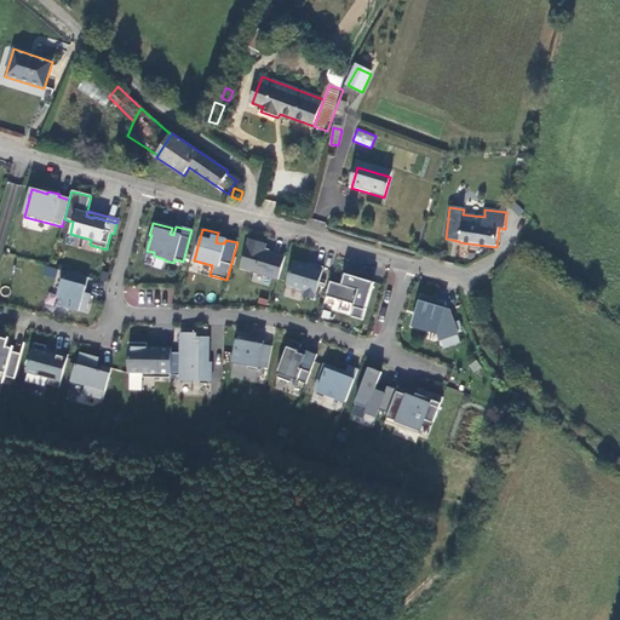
[(277,281),(285,258),(264,252),(267,245),(248,240),(240,269),(277,281)]
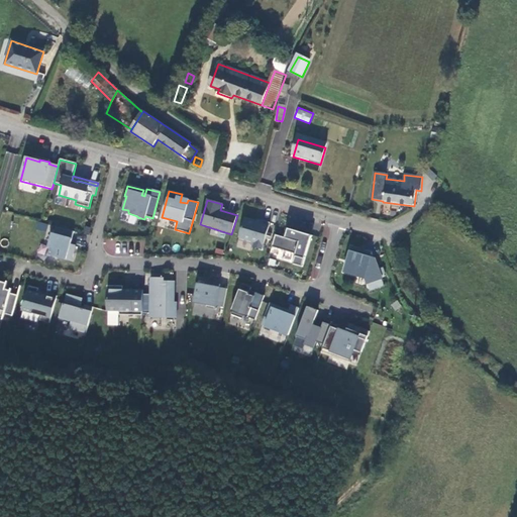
[(128,210),(122,209),(107,222),(128,213),(128,210)]
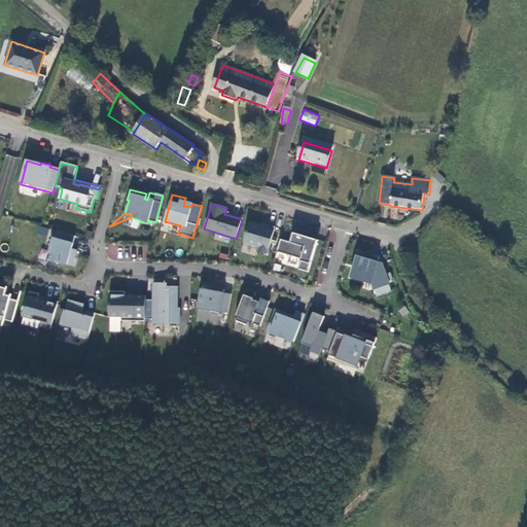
[(267,256),(275,229),(267,225),(266,229),(249,223),(243,243),(258,248),(256,253),(267,256)]
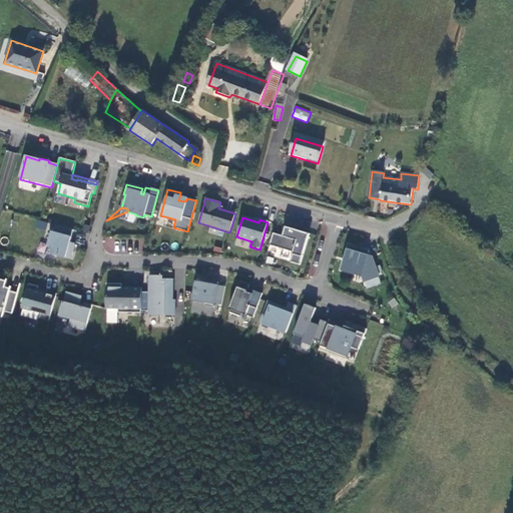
[(45,229),(46,221),(36,220),(35,227),(45,229)]
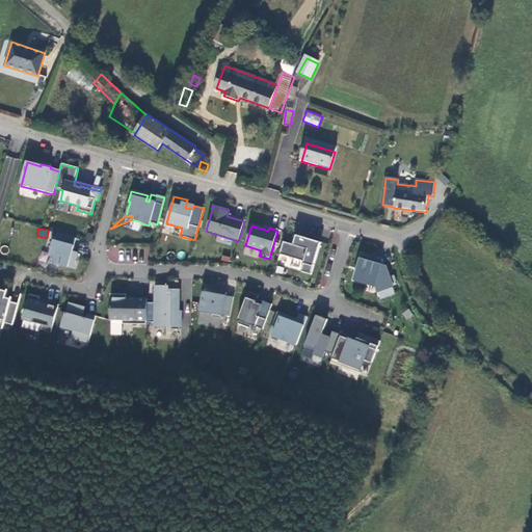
[(311,273),(320,241),(294,234),(291,243),(283,241),(276,264),(311,273)]
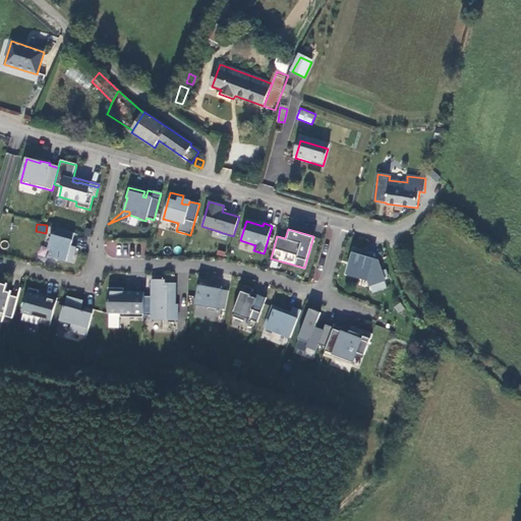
[(71,248),(75,235),(57,230),(55,238),(52,237),(49,249),(51,249),(49,257),(72,265),(76,250),(71,248)]
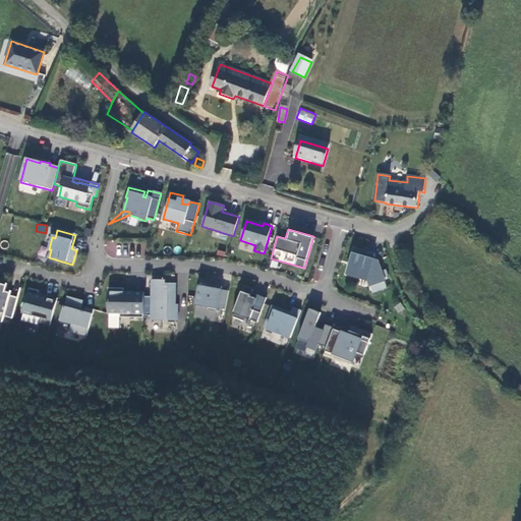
[(108,255),(115,254),(114,242),(107,243),(108,255)]
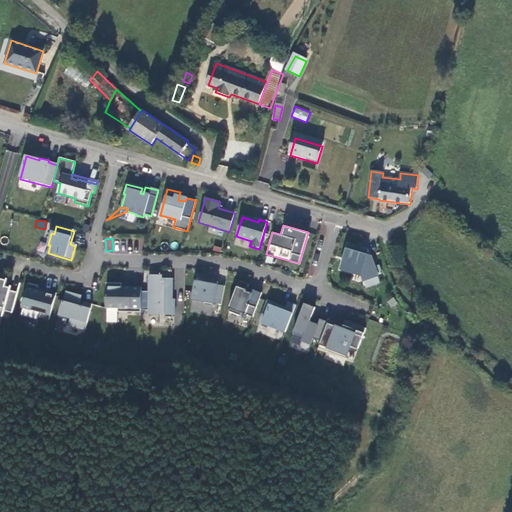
[(369,253),(348,247),(341,271),(361,277),(363,283),(378,277),(371,258),(368,256),(369,253)]
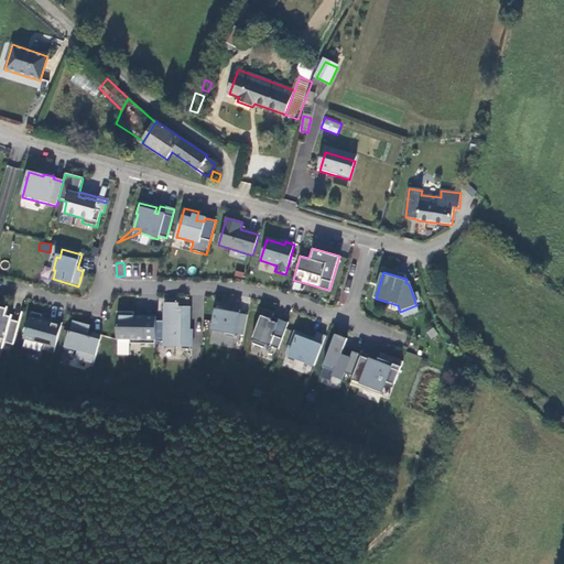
[(177,304),(164,304),(163,323),(155,323),(155,343),(163,344),(163,348),(192,349),(192,332),(188,332),(190,308),(177,308),(177,304)]
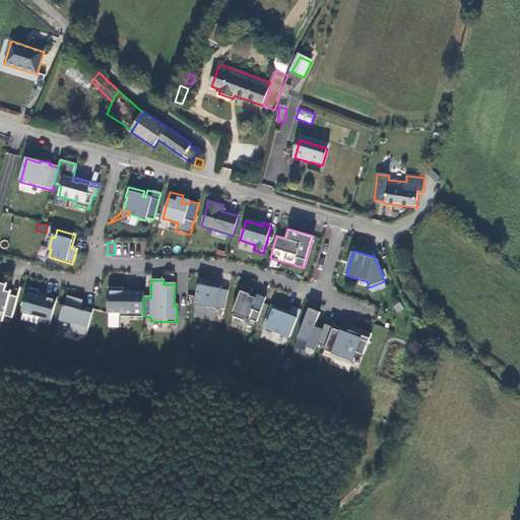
[(12,319),(18,299),(10,297),(11,294),(5,293),(7,286),(0,284),(0,319),(3,321),(4,317),(12,319)]
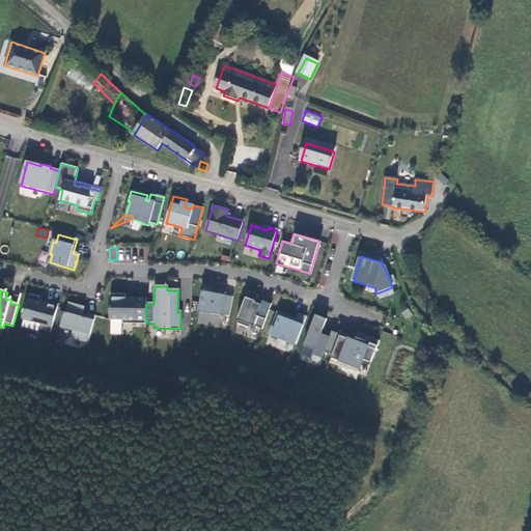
[(229,316),(232,298),(224,296),(225,292),(216,291),(215,294),(211,292),(202,292),(198,312),(211,314),(211,316),(220,318),(221,314),(229,316)]
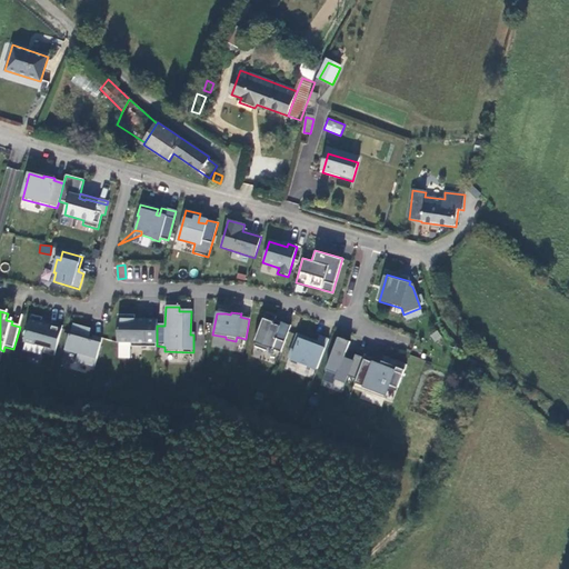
[(276,317),(265,313),(256,338),(257,339),(255,347),(267,351),(268,348),(280,352),(290,326),(281,322),(279,326),(273,323),(276,317)]
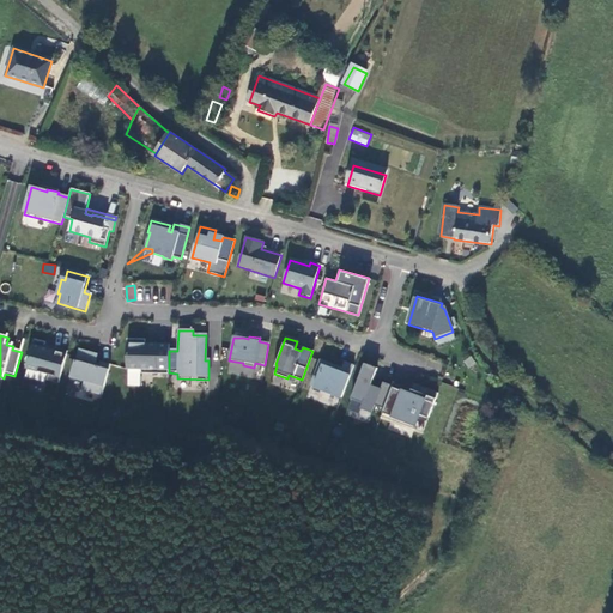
[(59,386),(68,353),(55,350),(54,352),(44,350),(46,344),(34,340),(25,370),(49,376),(47,382),(59,386)]
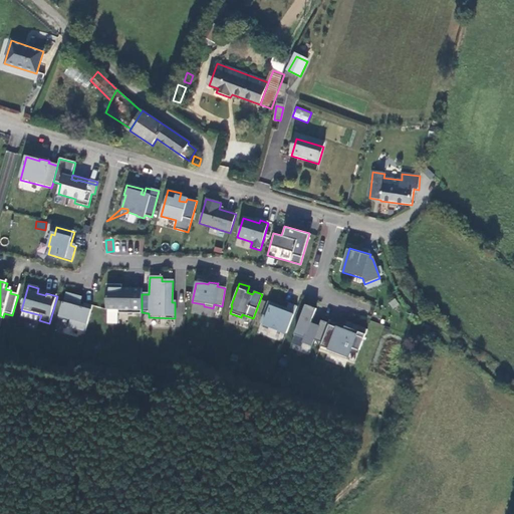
[(142,294),(142,290),(121,289),(118,289),(118,285),(106,285),(105,310),(118,310),(118,314),(142,315),(142,312),(142,294)]
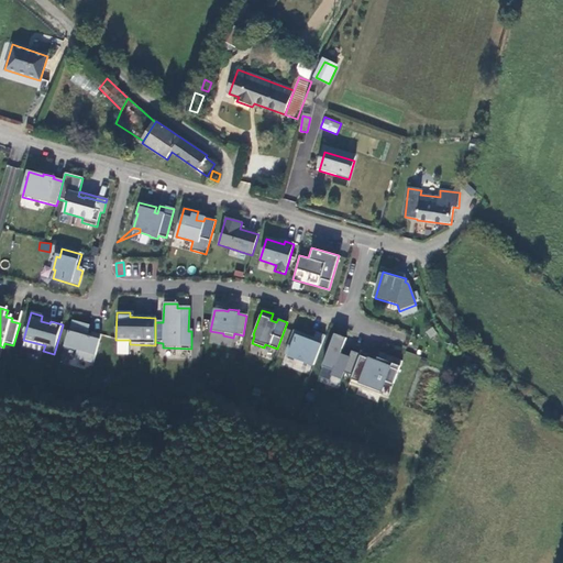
[(94,365),(101,335),(92,333),(91,337),(87,335),(90,327),(74,322),(70,333),(69,333),(66,346),(78,350),(76,360),(86,363),(94,365)]
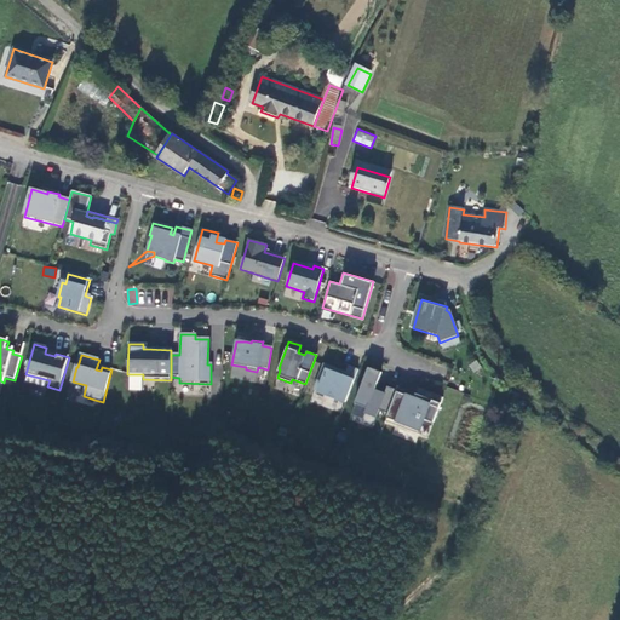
[(359,371),(348,367),(345,373),(325,365),(315,391),(345,403),(359,371)]
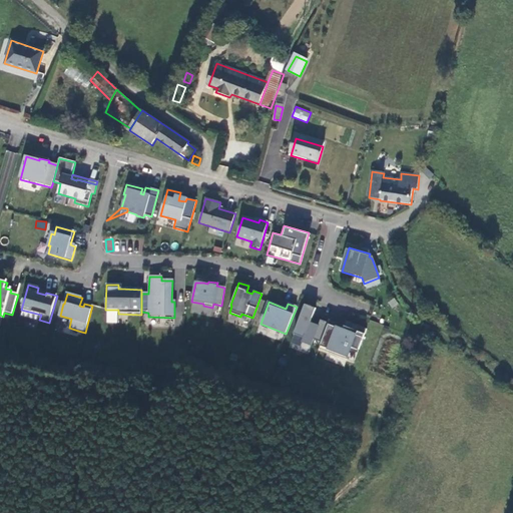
[(329,324),(321,321),(319,327),(311,324),(317,309),(306,305),(295,335),(305,339),(303,343),(312,346),(314,340),(322,343),(329,324)]
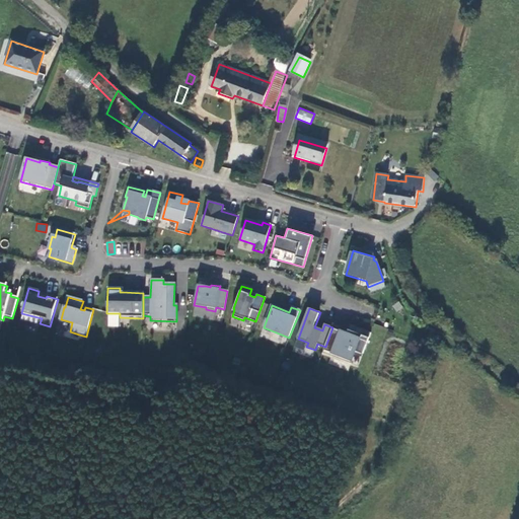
[(355,332),(334,324),(332,327),(325,347),(323,353),(351,364),(356,352),(363,355),(371,334),(357,328),(355,332)]
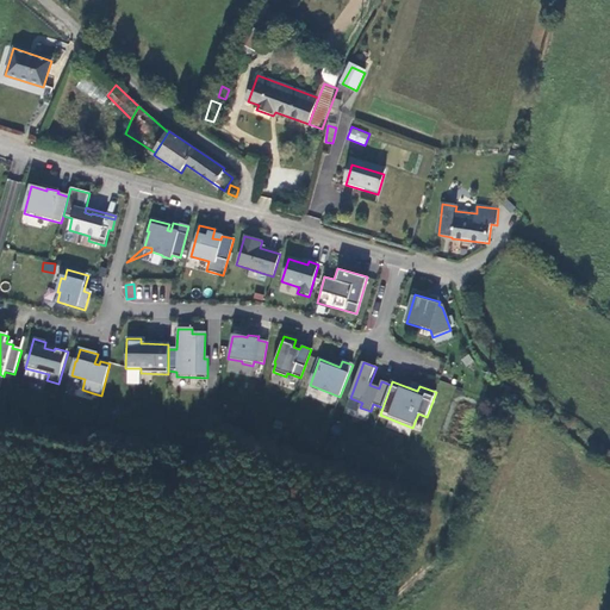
[(427,417),(418,414),(412,428),(380,415),(379,417),(421,434),(427,417)]
